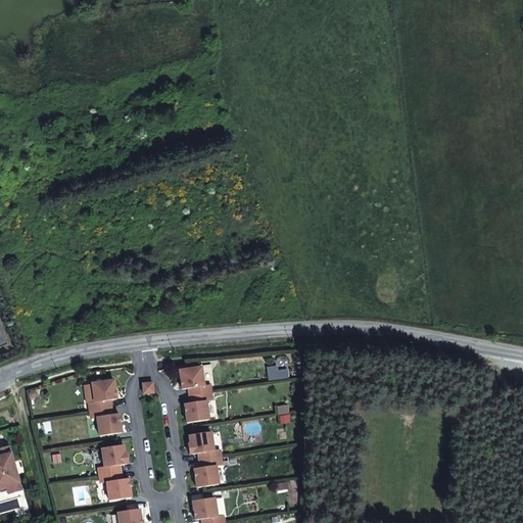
[(204,386),(201,368),(180,371),(182,390),(189,389),(190,396),(211,393),(210,385),(204,386)]
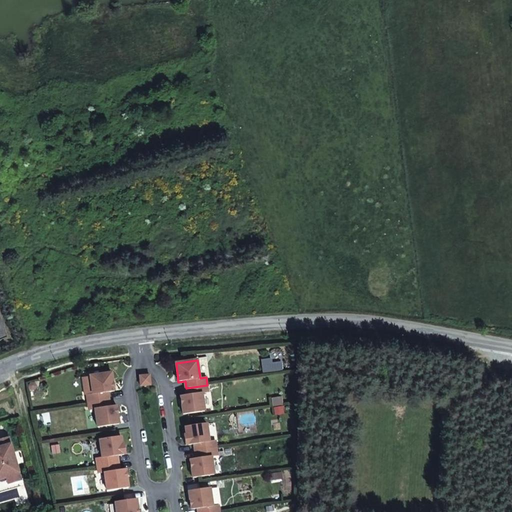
[(114,391),(112,373),(90,376),(90,377),(93,394),(87,395),(88,402),(109,399),(108,392),(114,391)]
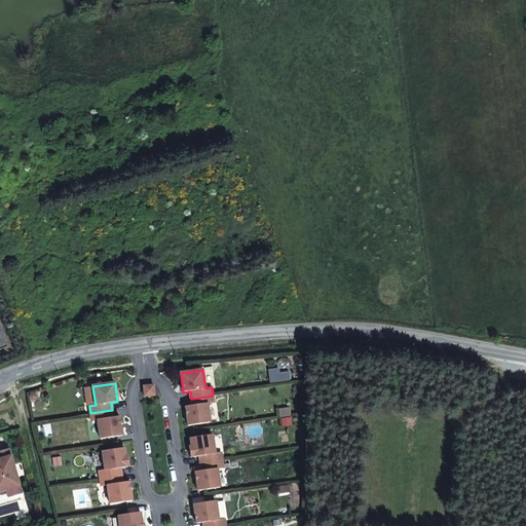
[(154,385),(144,386),(144,397),(154,396),(154,385)]
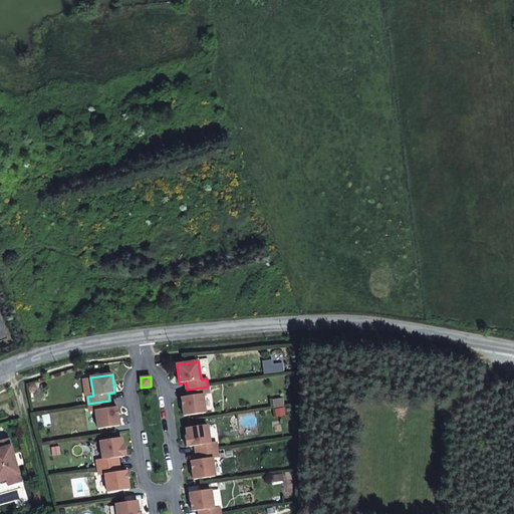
[(93,396),(90,378),(82,379),(85,397),(87,397),(93,396)]
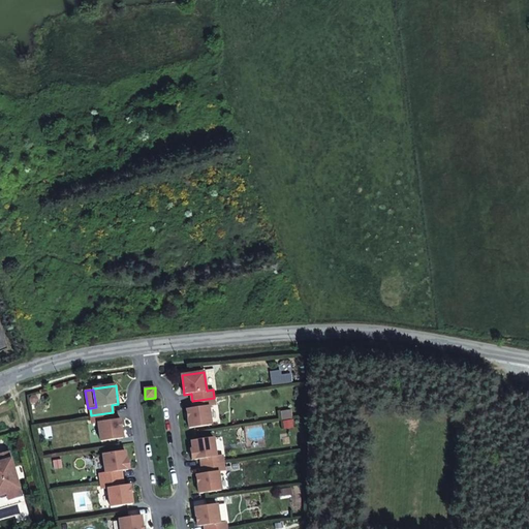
[(212,425),(209,406),(215,405),(214,398),(192,401),(193,408),(187,409),(189,428),(212,425)]
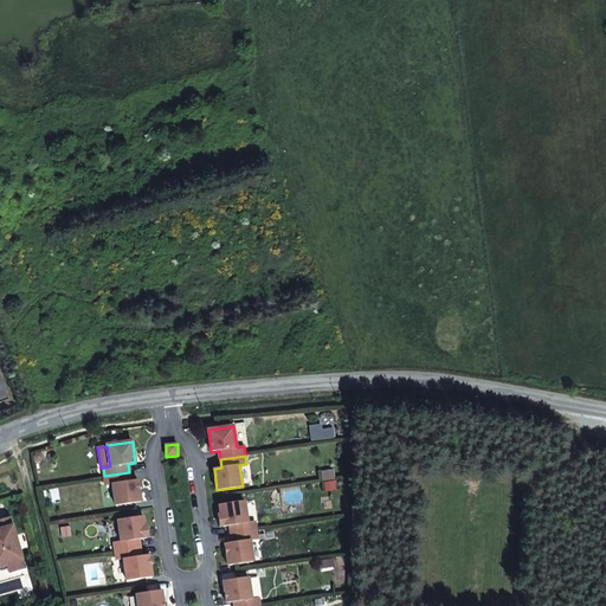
[(130,481),(129,472),(104,476),(105,485),(113,484),(116,505),(141,502),(137,479),(130,481)]
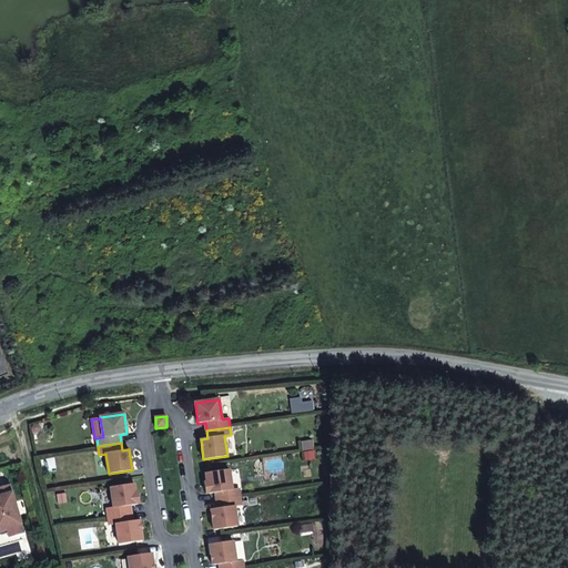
[(232,489),(230,469),(205,474),(206,482),(204,483),(205,494),(214,493),(215,500),(240,497),(239,489),(232,489)]
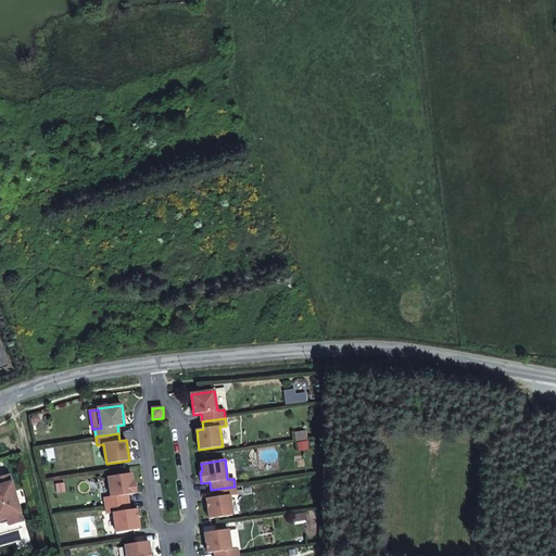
[(131,474),(109,477),(111,496),(104,497),(105,506),(129,503),(128,494),(137,493),(136,481),(133,482),(131,474)]
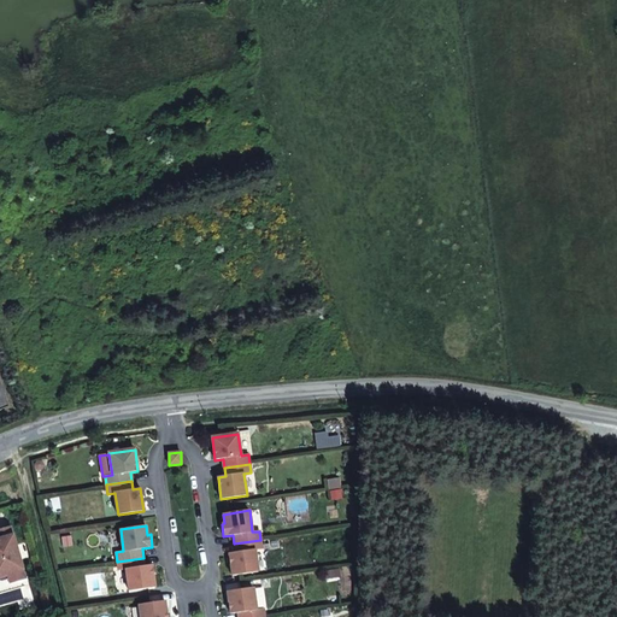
[(24,579),(10,528),(0,530),(0,575),(7,573),(11,582),(24,579)]
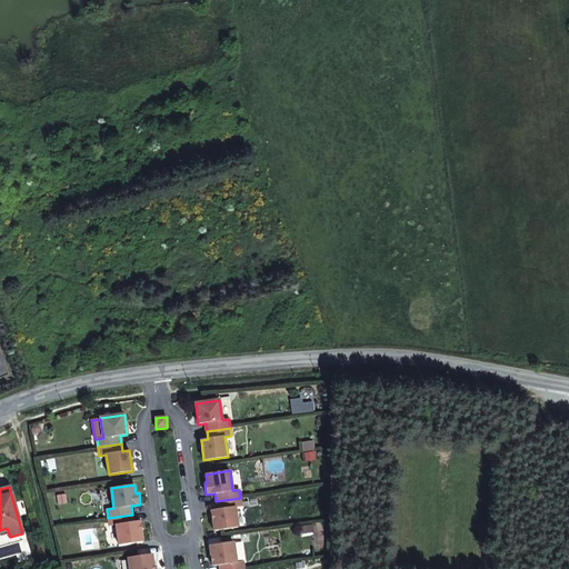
[(242,507),(240,498),(216,501),(217,510),(211,511),(215,531),(238,527),(236,508),(242,507)]
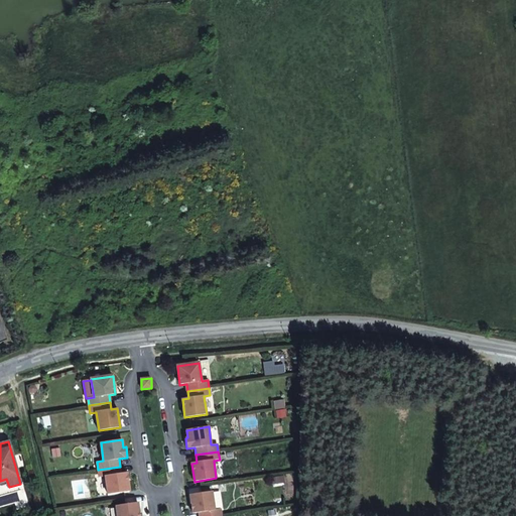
[(121,474),(120,467),(98,470),(100,478),(105,477),(108,494),(130,491),(127,473),(121,474)]
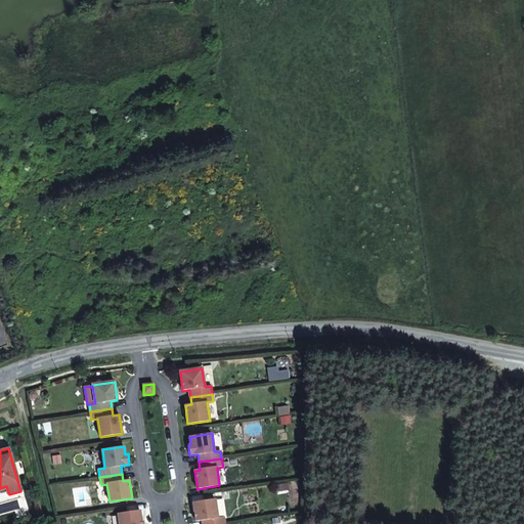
[(218,518),(215,499),(193,503),(195,521),(203,521),(202,523),(224,523),(224,517),(218,518)]
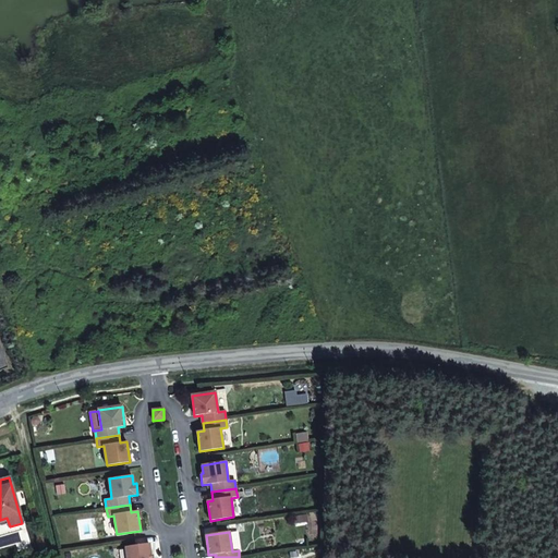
[(150,557),(149,544),(125,547),(126,557),(150,557)]
